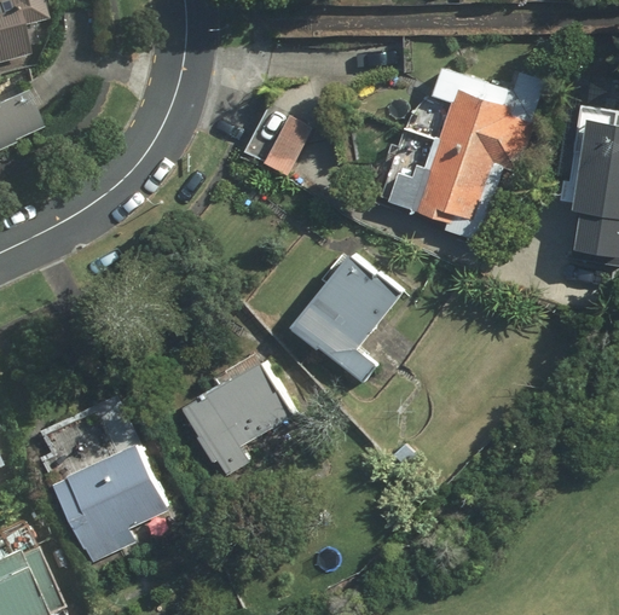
[(0,0),(0,59),(27,52),(19,24),(46,17),(41,0),(0,0)]
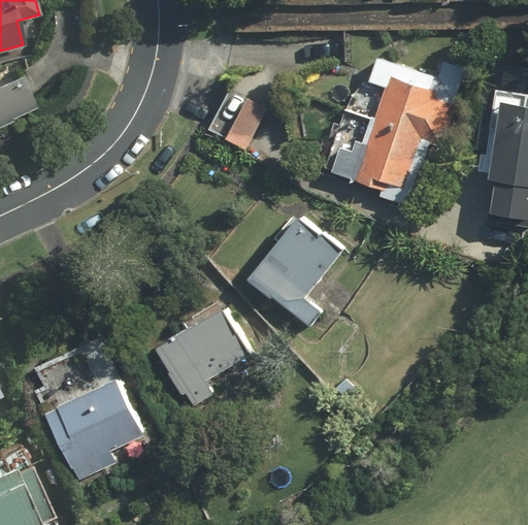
[(0,125),(5,124),(3,119),(32,106),(18,73),(0,80),(0,125)]
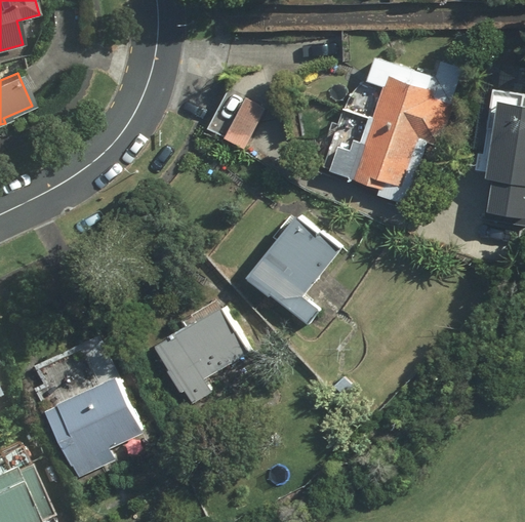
[(388,76),(353,181),(381,190),(384,182),(401,188),(418,136),(442,145),(455,105),(432,96),(434,91),(388,76)]
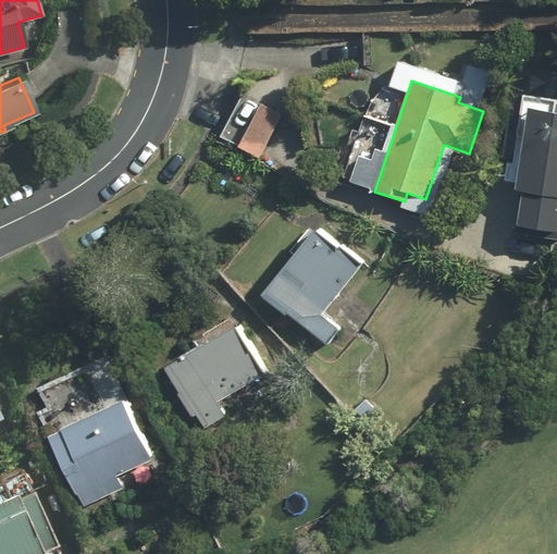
[(260,102),(236,146),(258,158),(283,114),(260,102)]
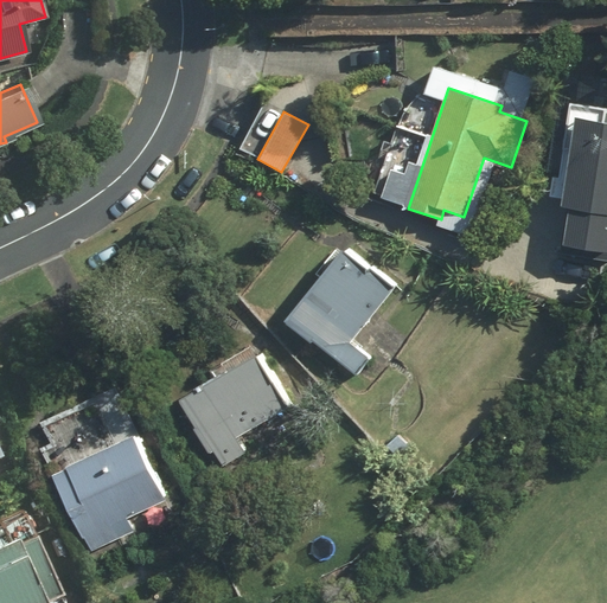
[(606,122),(572,119),(561,209),(566,210),(562,248),(606,252),(606,122)]
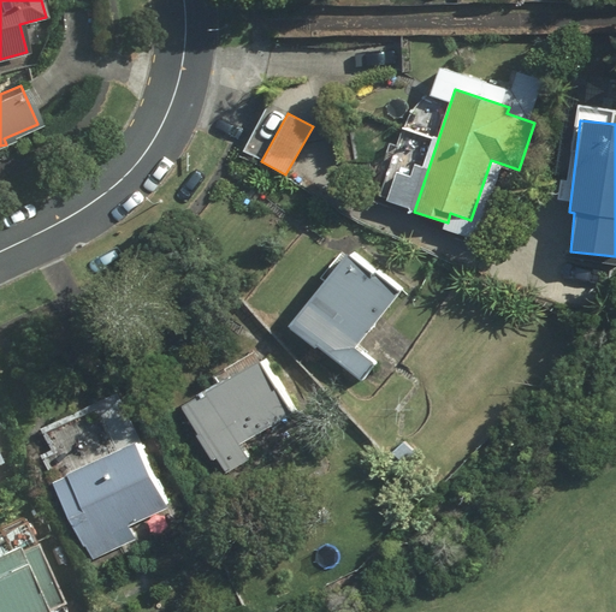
[(354,248),(286,327),(342,367),(361,381),(380,357),(360,342),(404,286),(354,248)]
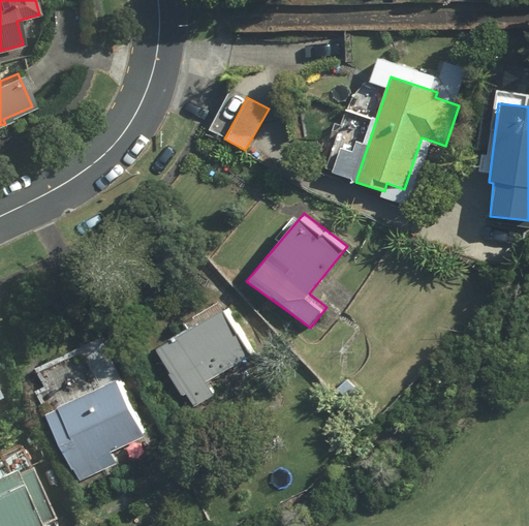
[(230,305),(154,349),(188,408),(213,394),(206,381),(257,351),(230,305)]
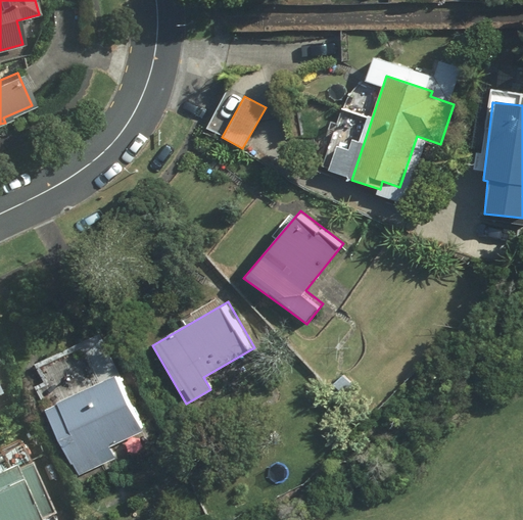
[(122,373),(43,408),(74,476),(115,458),(109,444),(146,428),(122,373)]
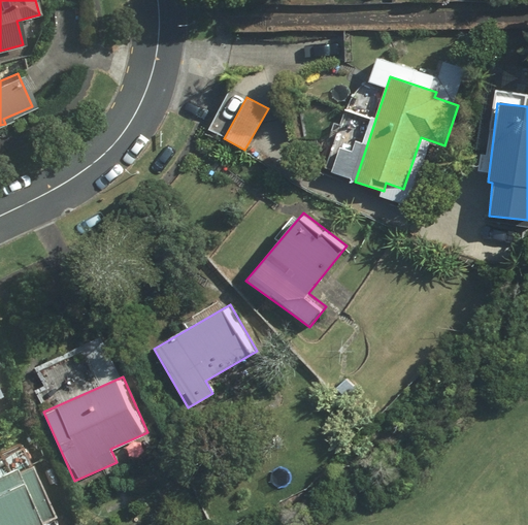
[(46,515),(54,512),(21,443),(0,452),(0,524),(34,524),(48,519),(46,515)]
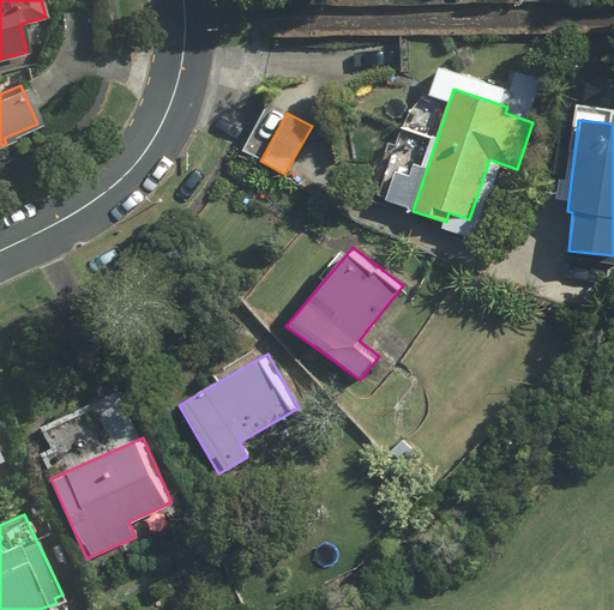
All buildings are outlined.
